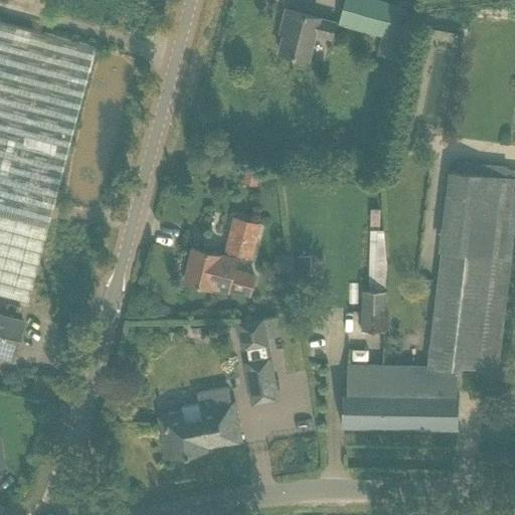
[(345,0),(339,24),(397,39),(405,7),(378,0),(345,0)]
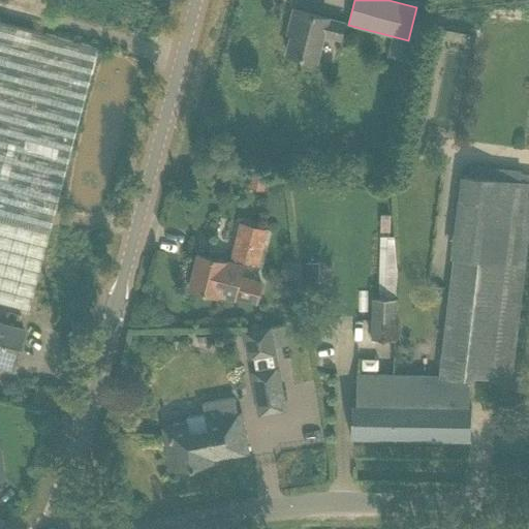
[(289,25),(293,26),(286,53),(316,61),(323,34),(339,38),(343,23),(328,19),(328,18),(293,9),(289,25)]
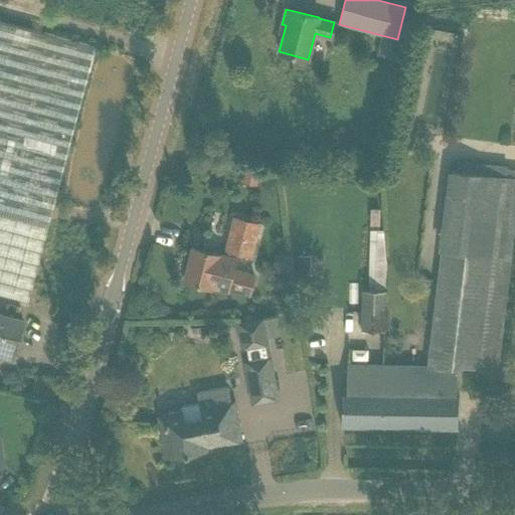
[(0,294),(8,296),(28,301),(95,46),(0,21),(0,294)]
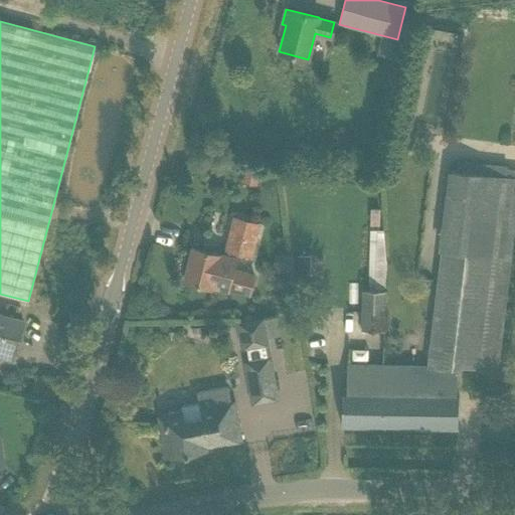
[(458,370),(496,374),(499,350),(514,194),(514,177),(447,170),(427,367),(383,366),(383,365),(382,365),(381,427),(457,430),(458,370)]
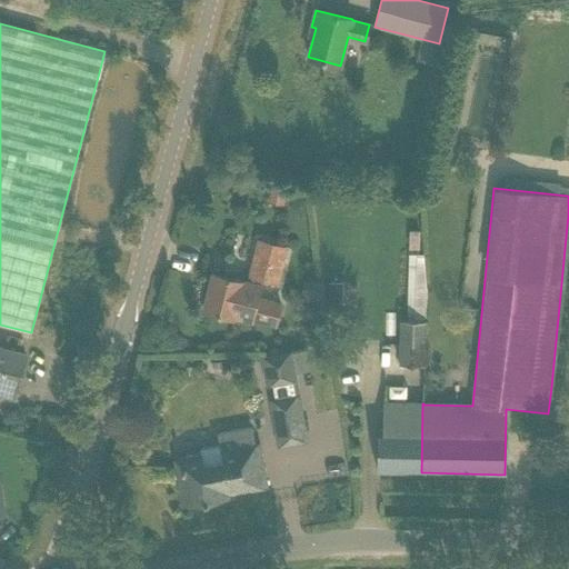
[(271,189),(268,202),(285,206),(287,193),(271,189)]
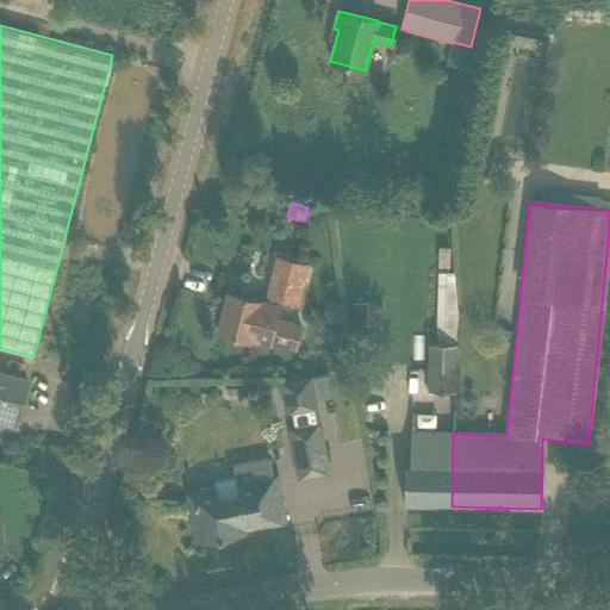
[(439,247),(437,266),(448,267),(449,247),(439,247)]
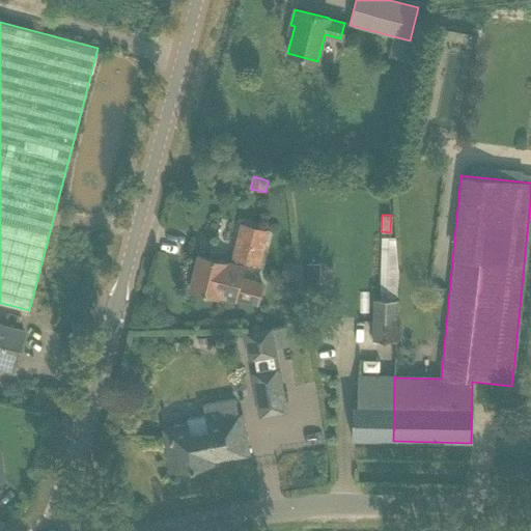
[(240,280),(245,261),(258,266),(258,264),(267,231),(242,225),(233,258),(232,266),(219,261),(199,256),(190,290),(219,298),(219,295),(235,299),(235,298),(257,303),(261,285),(240,280)]
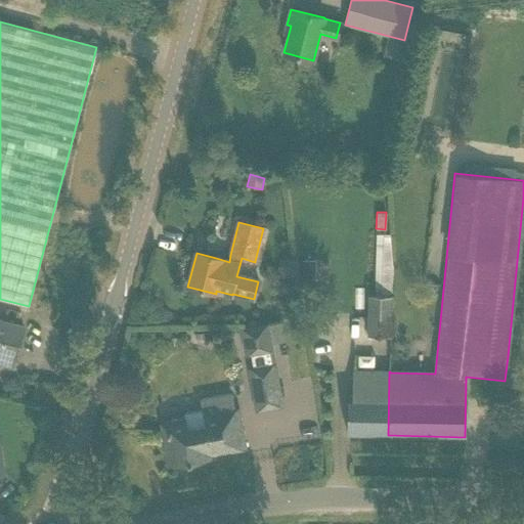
[(313,261),(302,272),(313,285),(324,272),(313,261)]
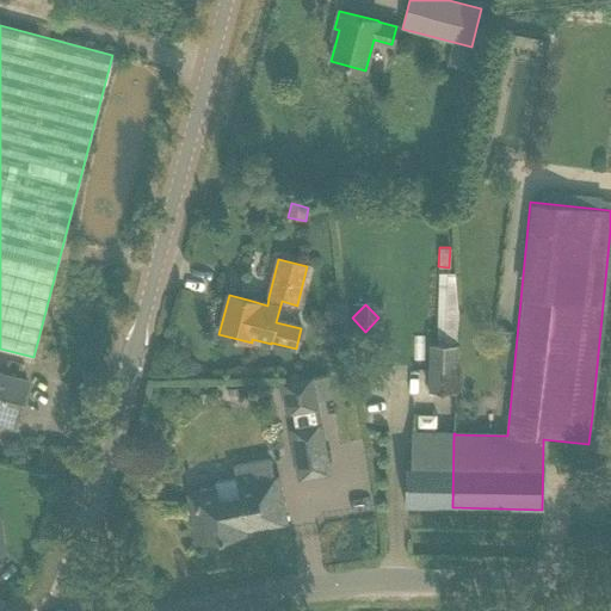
[(430,345),(427,392),(457,394),(458,345),(430,345)]
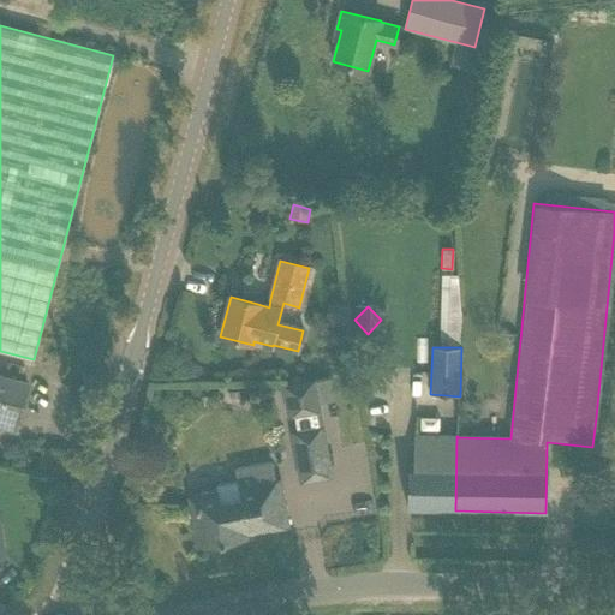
[(346,360),(330,362),(332,375),(348,374),(346,360)]
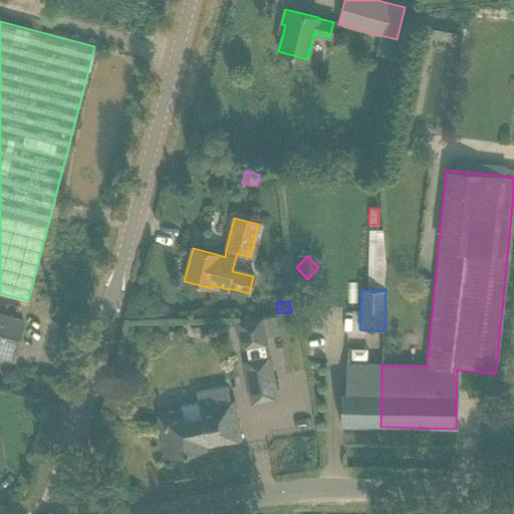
[(0,355),(13,359),(23,320),(0,313),(0,355)]
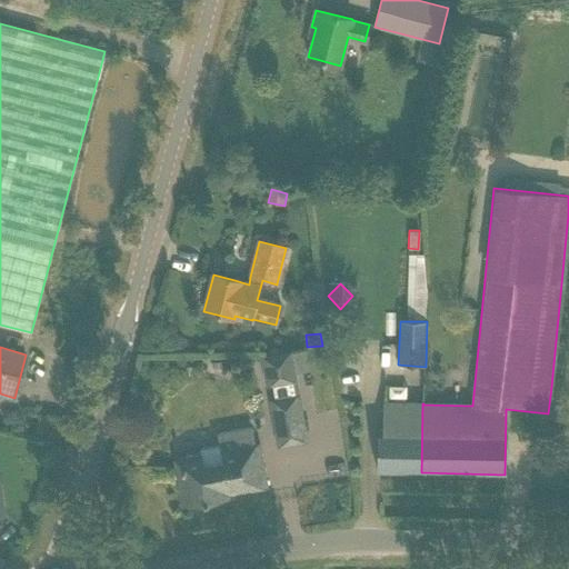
[(306,350),(293,352),(297,375),(310,371),(306,350)]
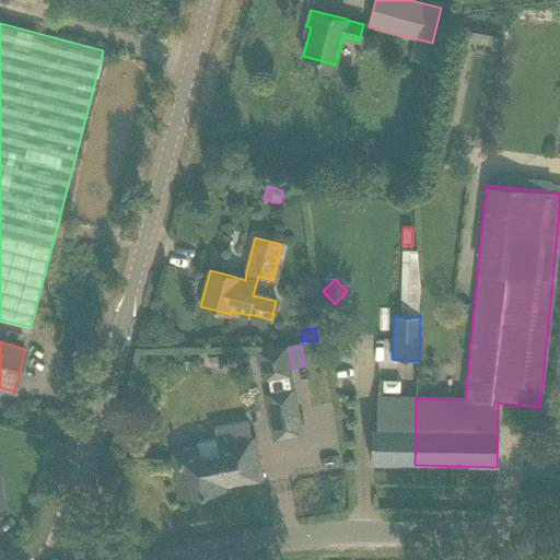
[(257,352),(263,381),(268,380),(292,375),(293,375),(289,347),(257,352)]
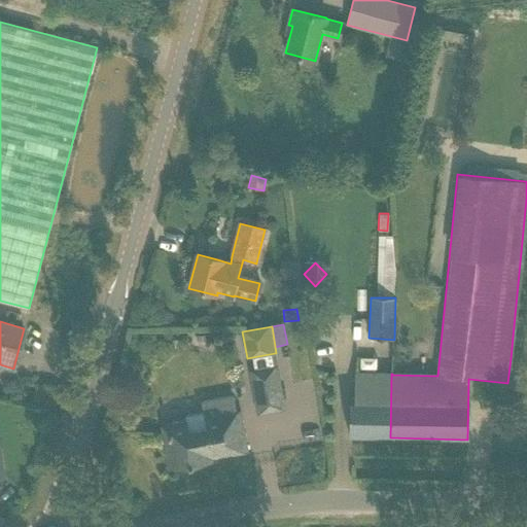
[(252,357),(255,371),(277,366),(275,353),(252,357)]
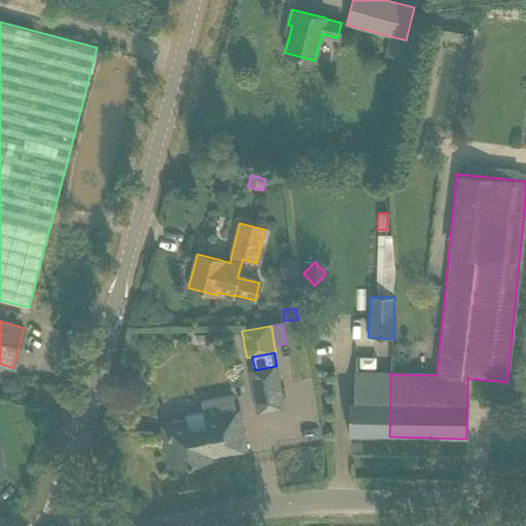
[(255,370),(258,391),(262,412),(285,408),(276,366),(255,370)]
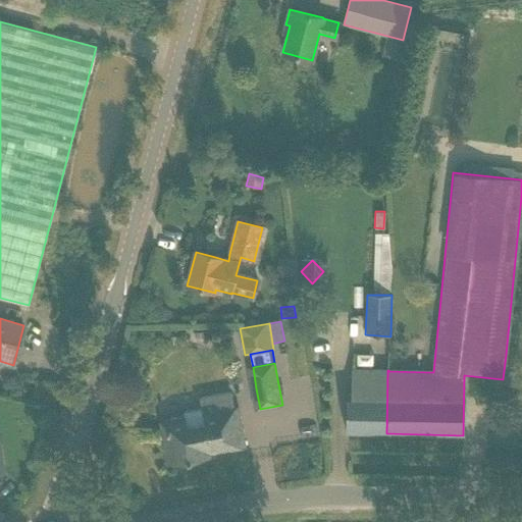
[(347,432),(386,433),(387,370),(388,370),(352,369),(352,395),(348,394),(347,432)]
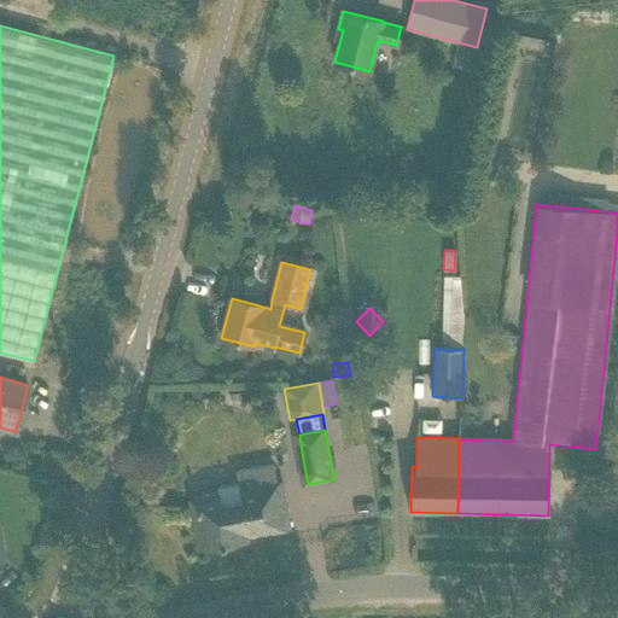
[(291,529),(283,488),(278,489),(273,464),(237,470),(239,483),(219,487),(220,493),(190,499),(198,549),(251,540),(251,536),(291,529)]
